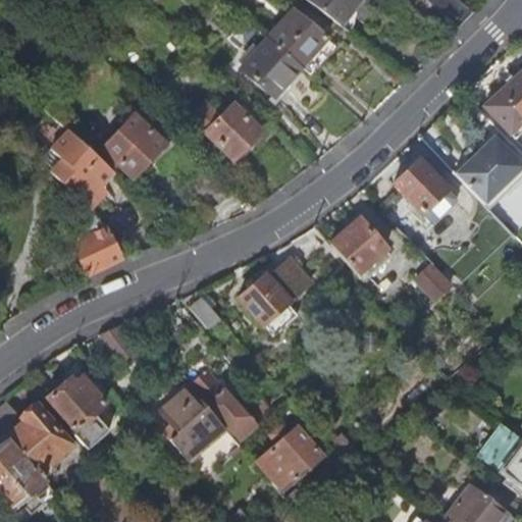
[(307,0),(340,25),(360,0),(307,0)]
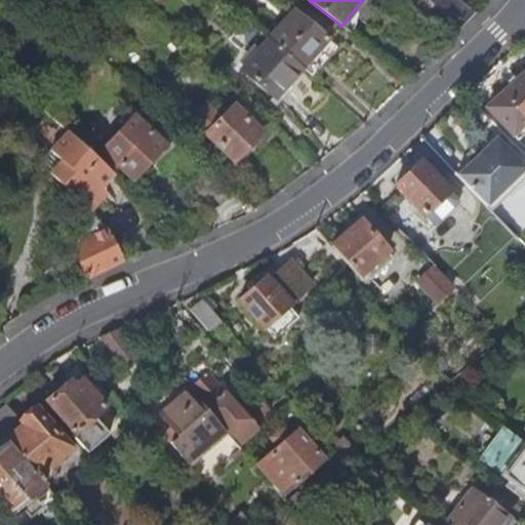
[(471,14),(477,8),(463,0),(429,0),(462,24),(471,14)]
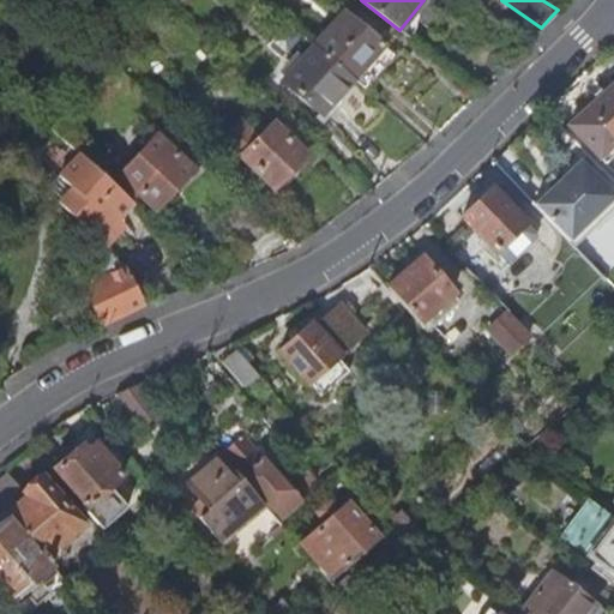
[(313,44),(354,79),(385,47),(342,12),(313,44)]
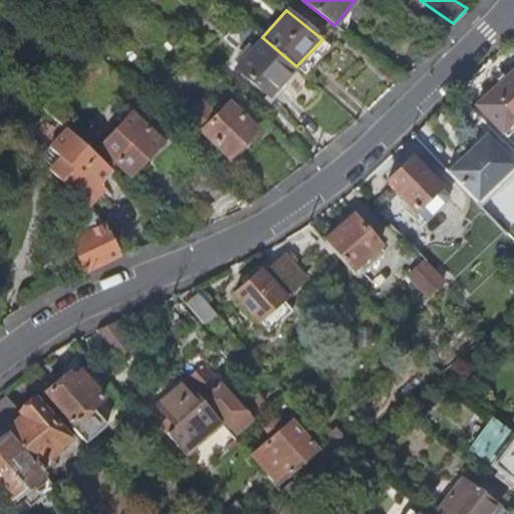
[(296,66),(262,37),(235,67),(270,98),(296,66)]
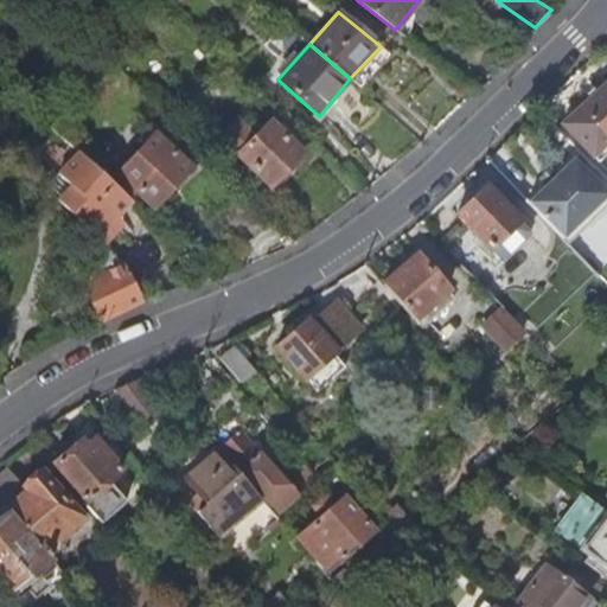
[(350,78),(360,89),(391,55),(381,46),(350,78)]
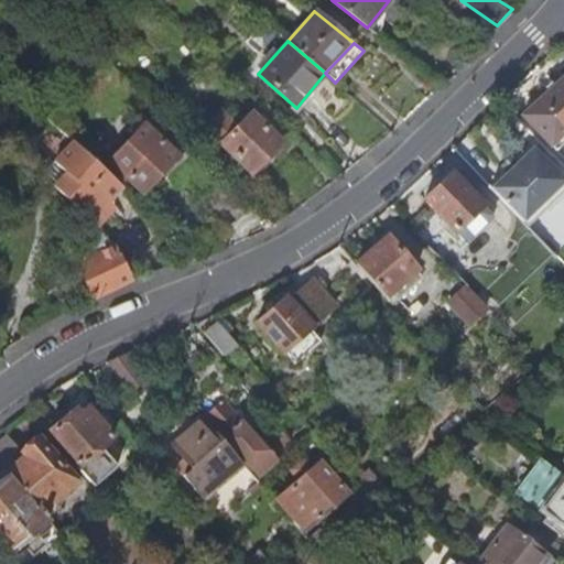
[(554,145),(563,136),(563,84),(560,88),(528,118),(554,145)]
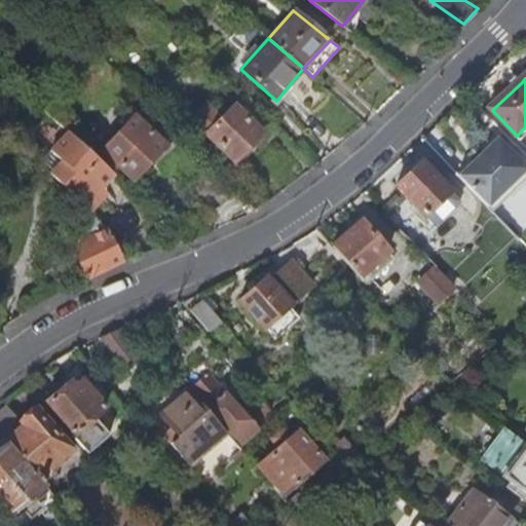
[(204,134),(222,116),(208,102),(192,116),(204,134)]
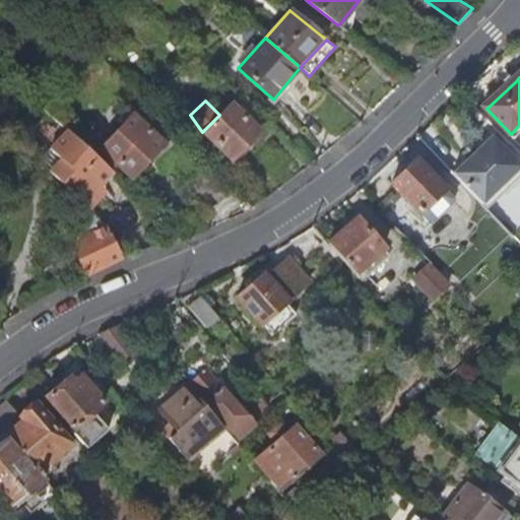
[(263,131),(259,126),(240,108),(233,101),(219,115),(202,132),(232,164),(263,131)]
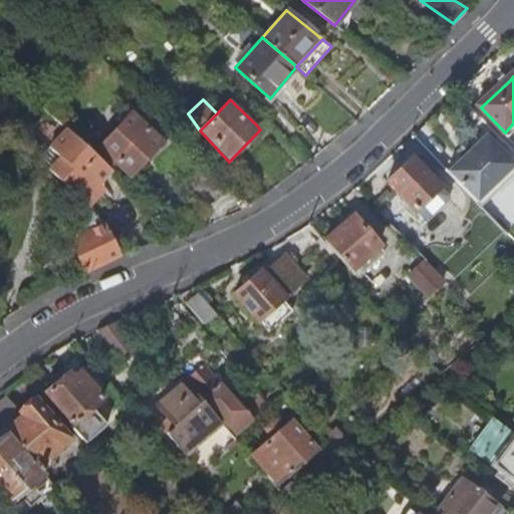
[(237,106),(256,124),(260,122),(239,103),(237,106)]
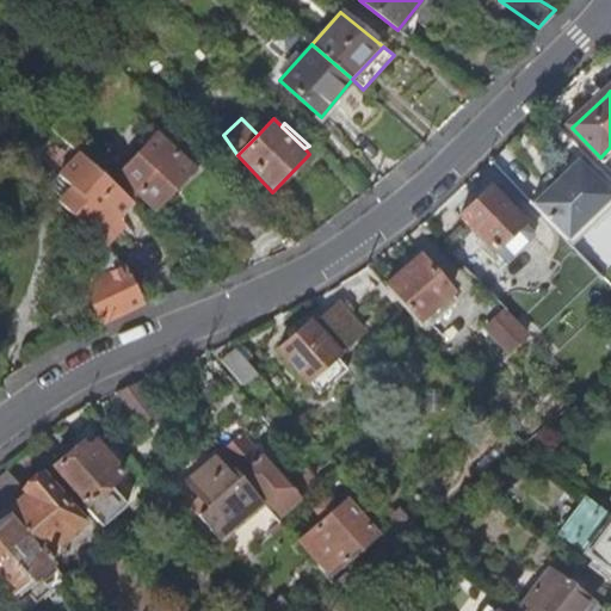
[(160,205),(196,168),(158,133),(122,170),(160,205)]
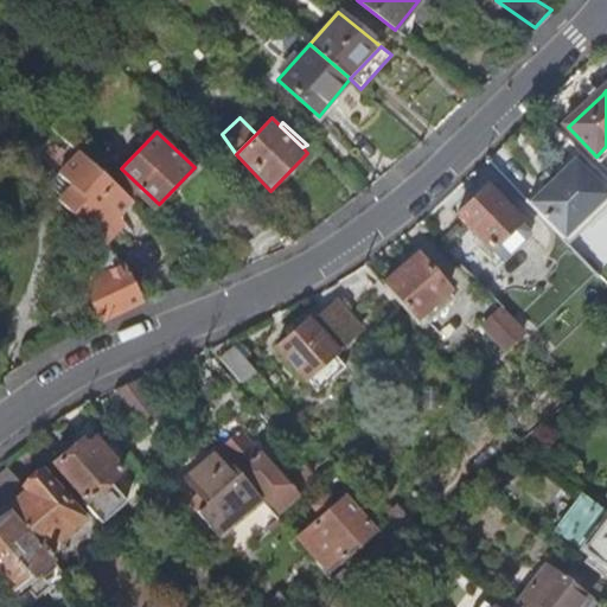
[(133,200),(80,153),(62,174),(74,185),(61,200),(100,237),(133,200)]
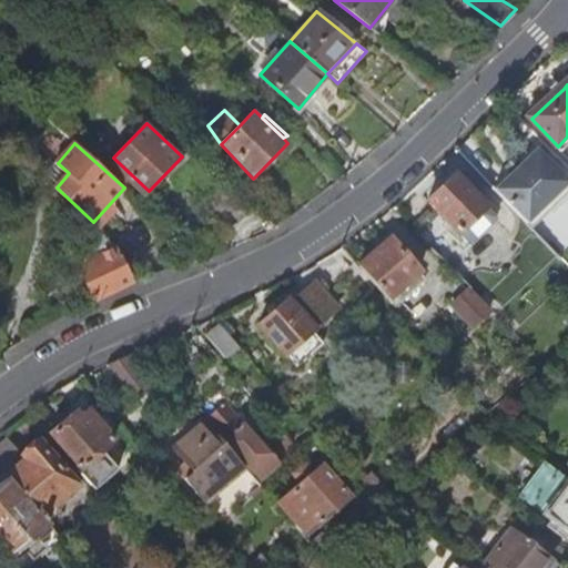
[(497,190),(530,225),(567,189),(567,178),(540,149),(497,190)]
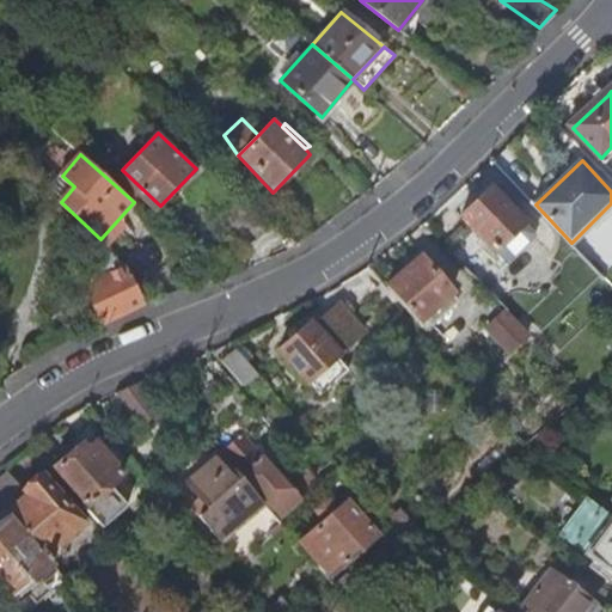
[(461,215),(508,265),(538,237),(491,188),(461,215)]
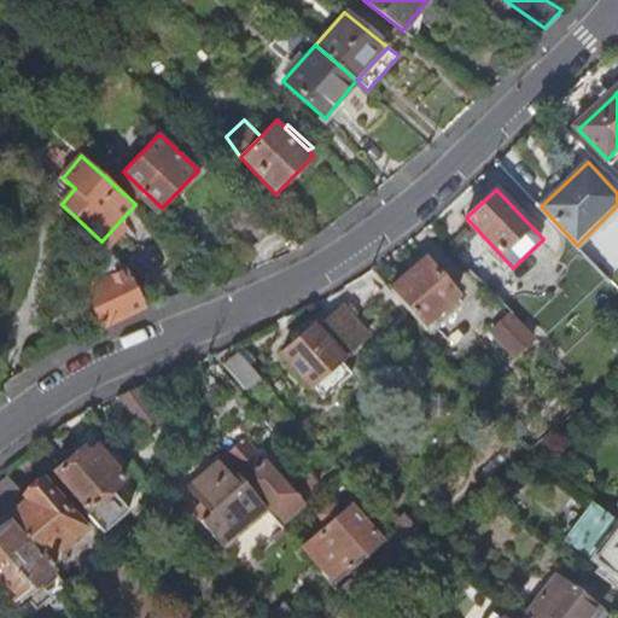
[(455,238),(448,246),(460,260),(468,252),(455,238)]
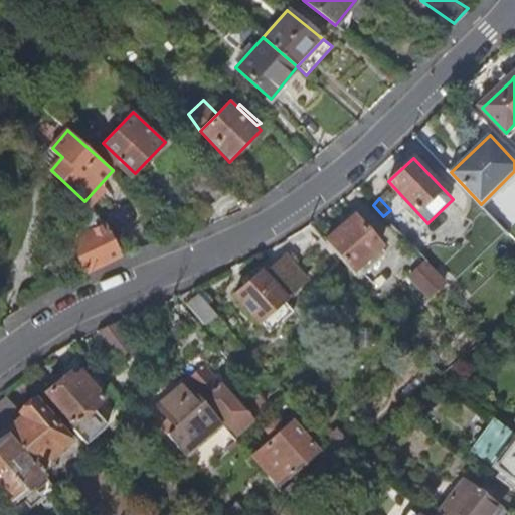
[(115,263),(124,259),(108,227),(82,204),(72,215),(93,234),(72,243),(89,275),(115,263)]
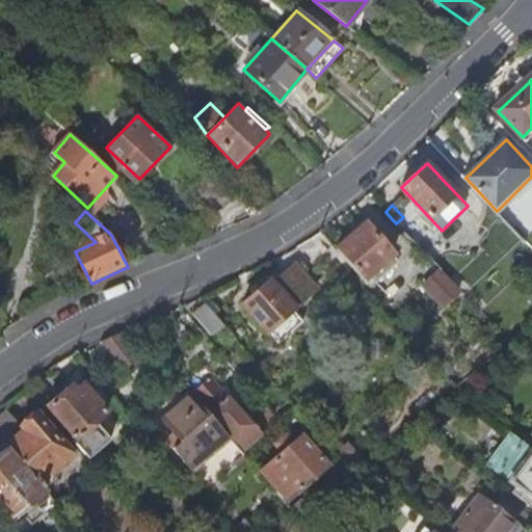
[(337,249),(362,278),(367,273),(393,249),(367,221),(337,249)]
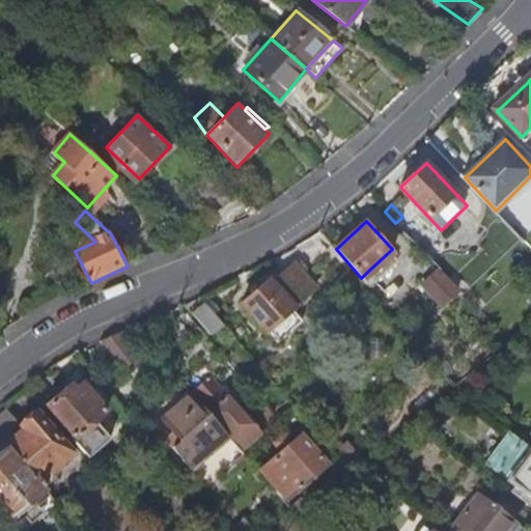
[(396,254),(392,249),(366,273),(371,278),(396,254)]
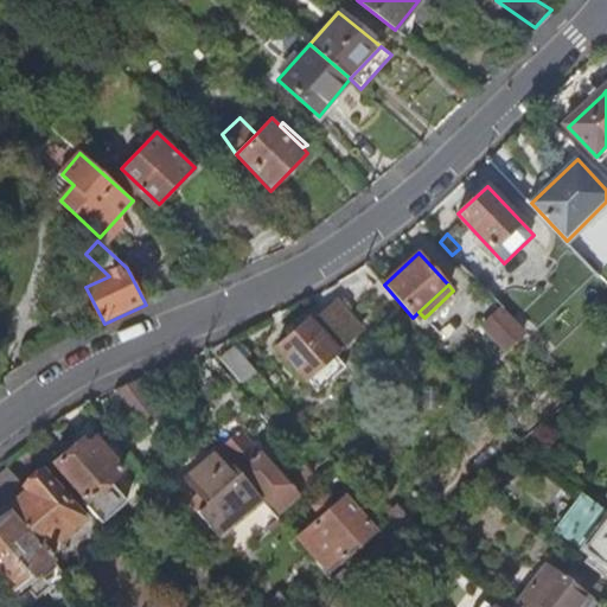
[(306,379),(363,330),(338,304),(312,326),(310,324),(280,350),(306,379)]
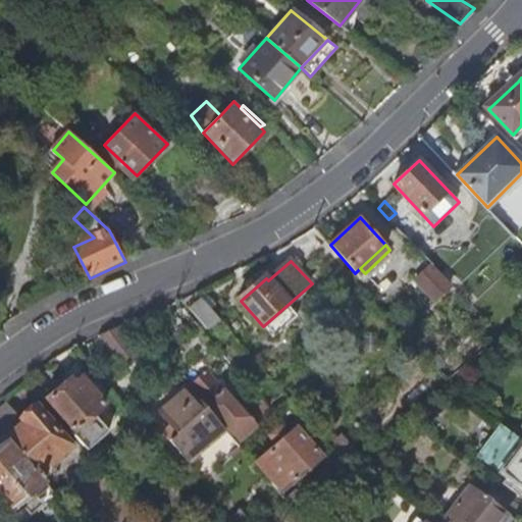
[(454,288),(430,264),(413,280),(435,304),(454,288)]
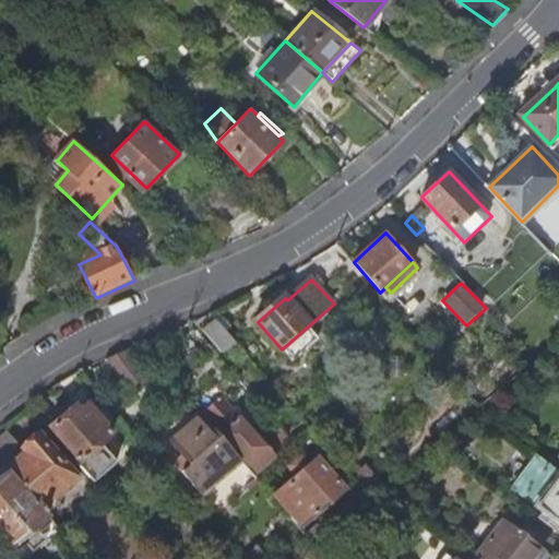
[(237,346),(213,319),(201,328),(226,356),(237,346)]
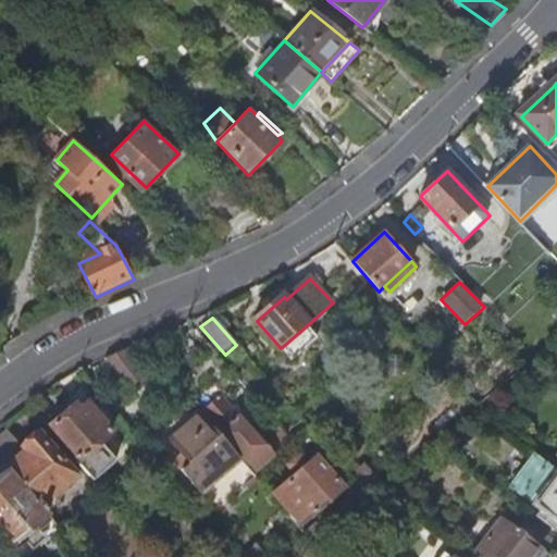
[(123,351),(107,360),(130,387),(144,375),(123,351)]
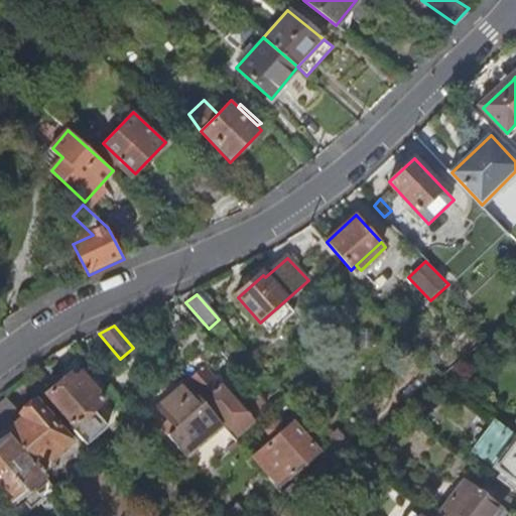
[(187,382),(234,437),(252,422),(205,368),(187,382)]
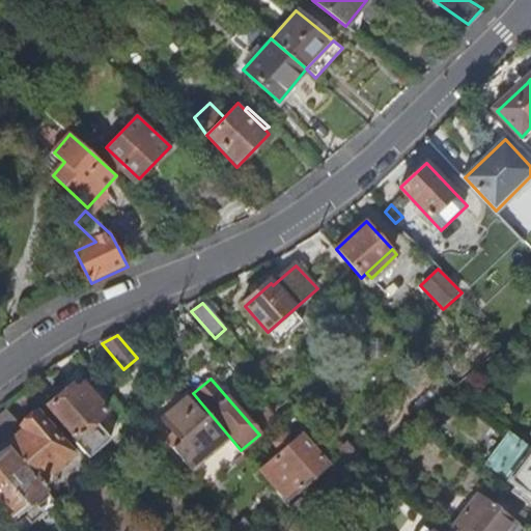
[(91,456),(111,440),(95,421),(107,412),(84,386),(76,393),(72,388),(61,397),(50,408),(91,456)]
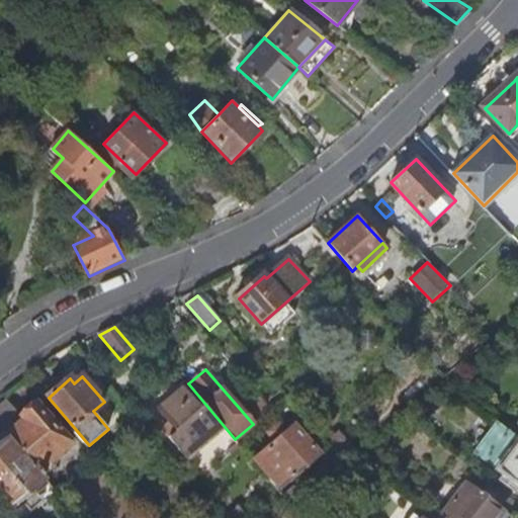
[(184,454),(220,424),(186,384),(159,408),(169,420),(162,427),(184,454)]
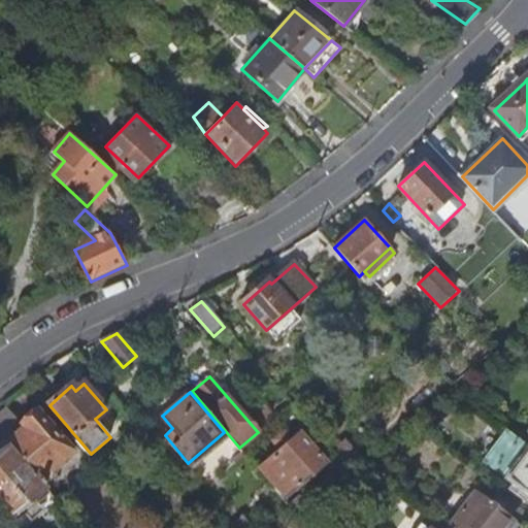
[(13,456),(35,481),(70,451),(37,411),(21,425),(24,429),(4,444),(13,456)]
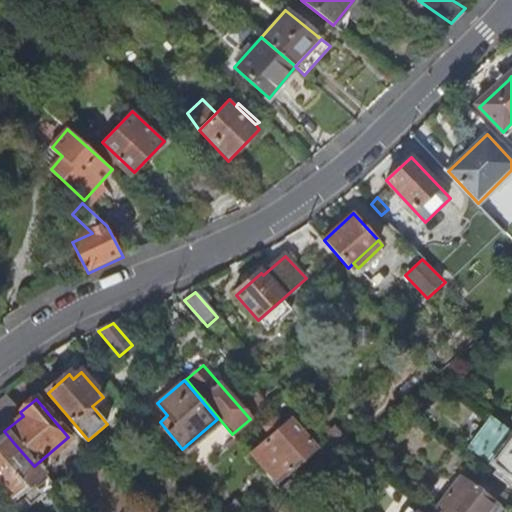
[(222,424),(217,419),(182,449),(186,454),(222,424)]
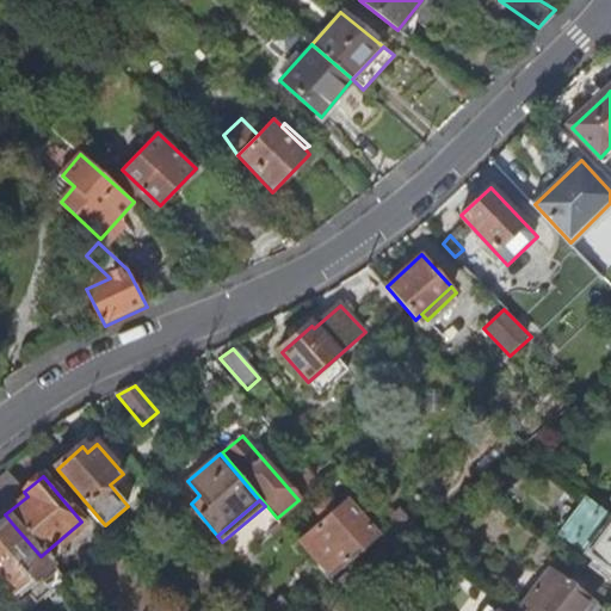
[(340,561),(375,532),(349,500),(314,529),(340,561)]
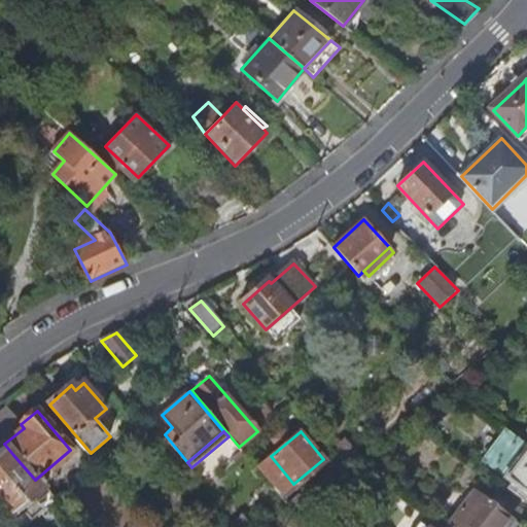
[(501,479),(526,498),(526,452),(523,450),(501,479)]
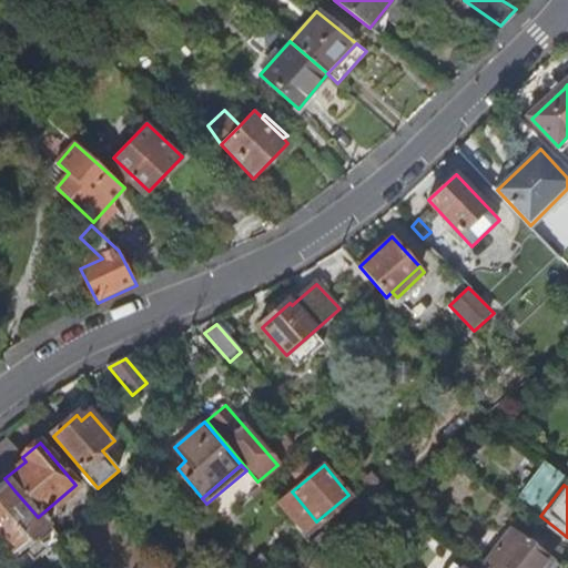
[(44,525),(38,517),(14,490),(1,501),(0,499),(0,549),(7,557),(44,525)]
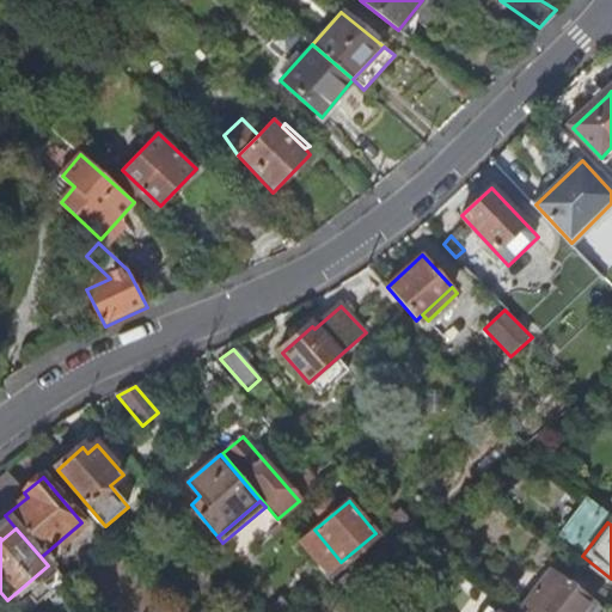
[(53,571),(48,565),(7,600),(12,606),(53,571)]
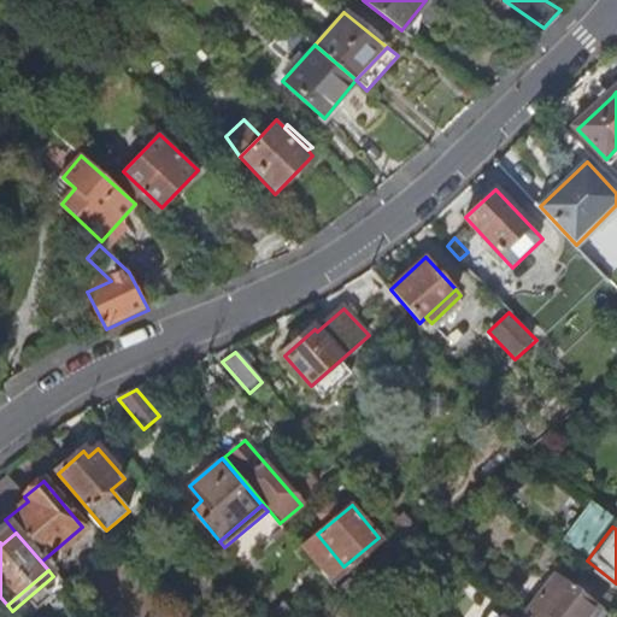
[(526,616),(593,616),(600,609),(556,575),(524,616),(526,616)]
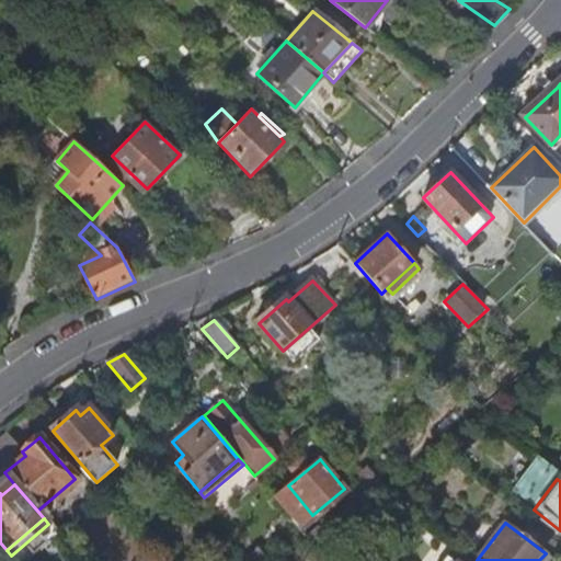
[(244,557),(249,560),(270,560),(258,546),(244,557)]
